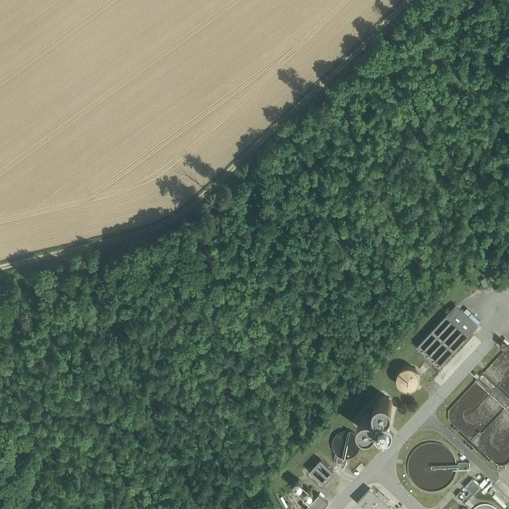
[(467,338),(478,325),(455,304),(444,317),(467,338)]
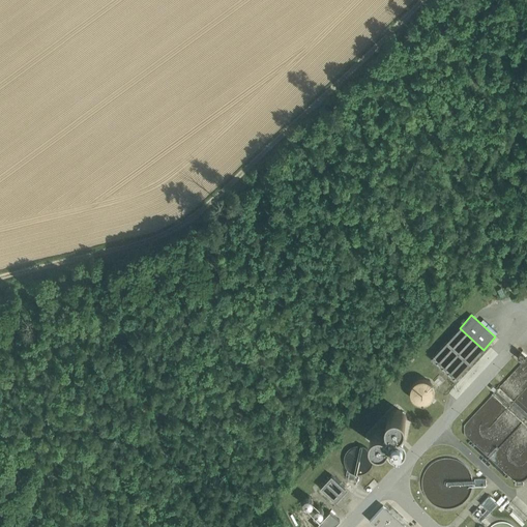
[(456,379),(479,352),(473,347),(460,361),(457,358),(452,362),(450,361),(443,369),(456,379)]
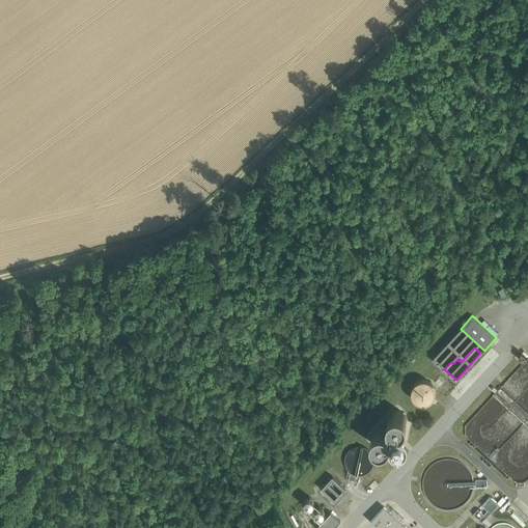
[(417,380),(408,401),(427,410),(437,388),(417,380)]
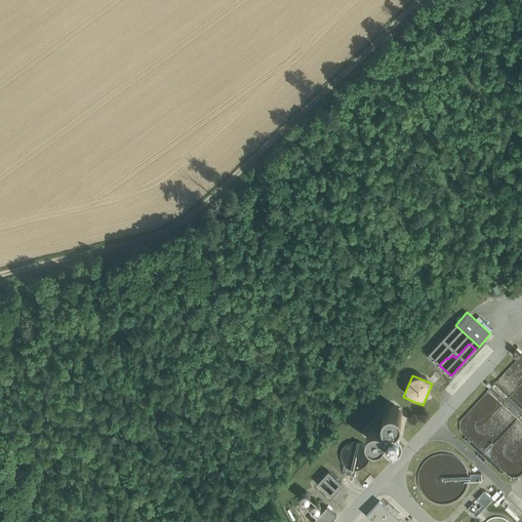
[(404,408),(393,413),(400,427),(411,420),(404,408)]
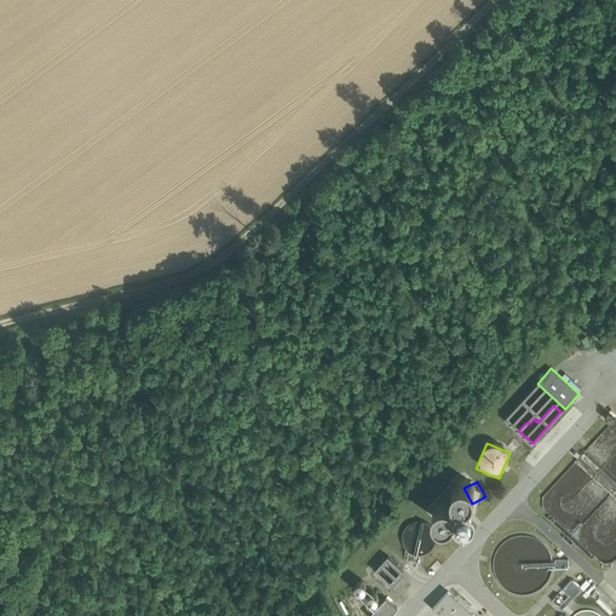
[(447,502),(448,520),(461,520),(460,502),(447,502)]
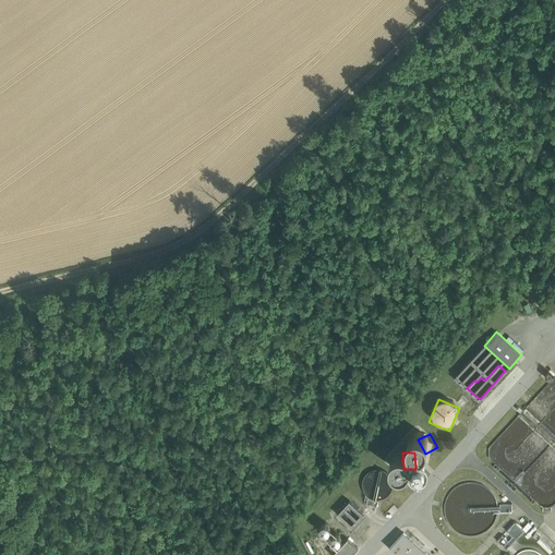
[(341,543),(363,517),(349,505),(327,530),(341,543)]
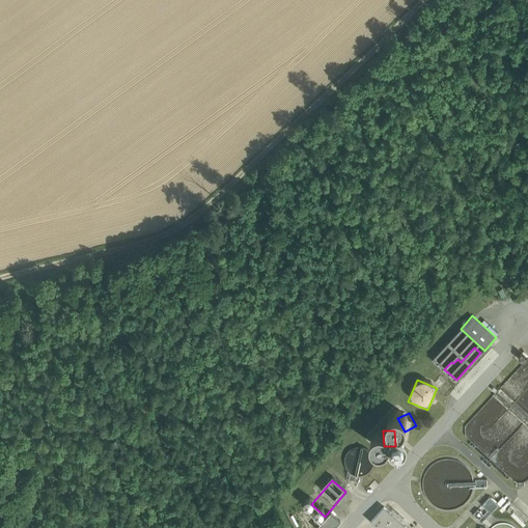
[(488,498),(471,517),(479,525),(496,506),(488,498)]
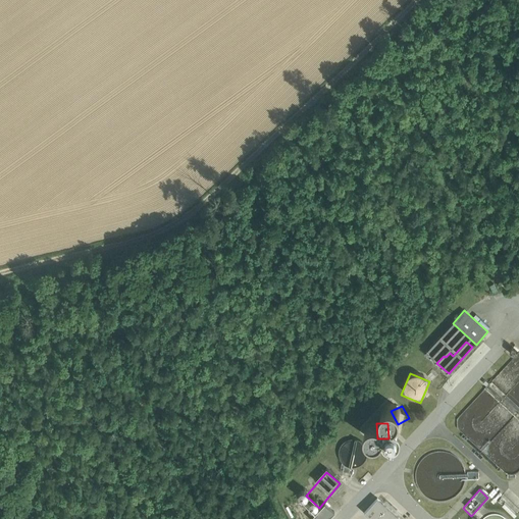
[(331,518),(336,514),(326,504),(314,518),(331,518)]
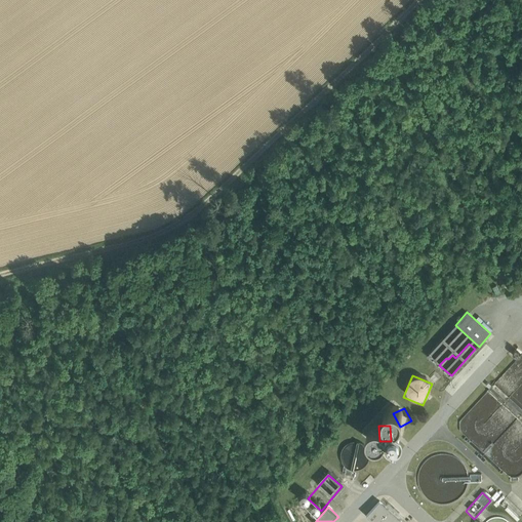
[(516,521),(519,516),(506,508),(503,512),(516,521)]
